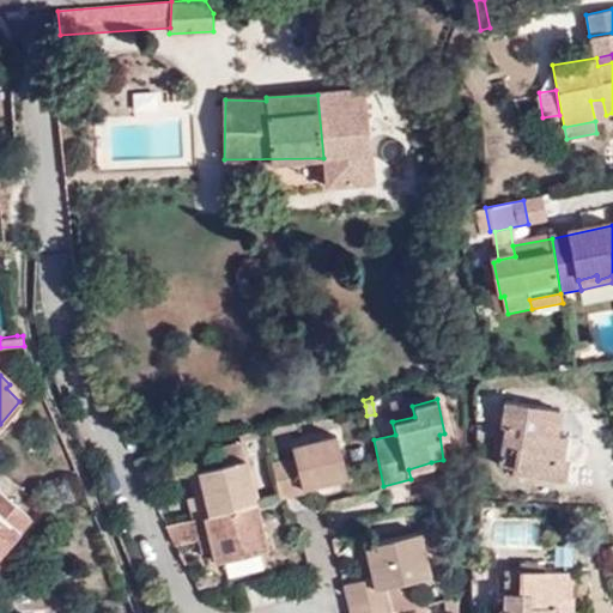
[(389,404),(393,422),(414,417),(412,406),(411,399),(389,404)]
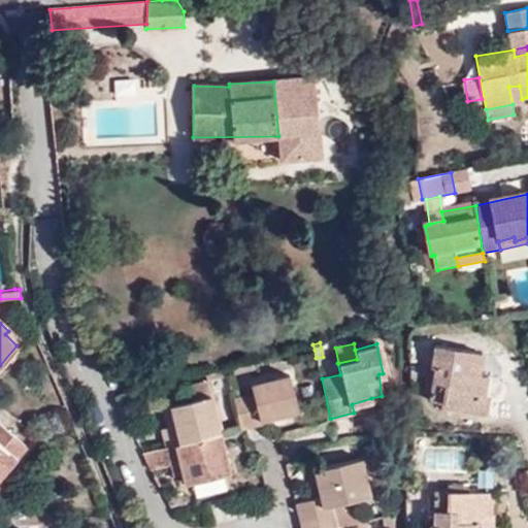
[(428,399),(441,401),(475,406),(477,396),(483,397),(483,395),(486,378),(479,377),(483,353),(432,344),(430,366),(433,367),(428,399)]
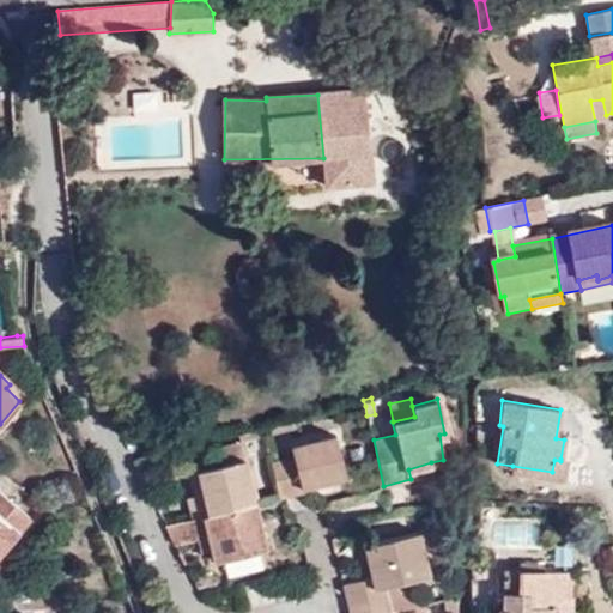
[(272,465),(280,498),(307,491),(305,490),(347,479),(337,435),(293,445),(296,457),(272,465)]
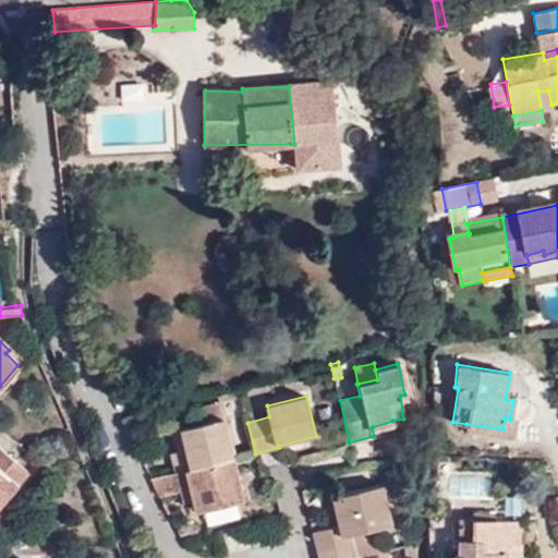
[(245,413),(240,397),(198,407),(203,423),(222,417),(245,413)]
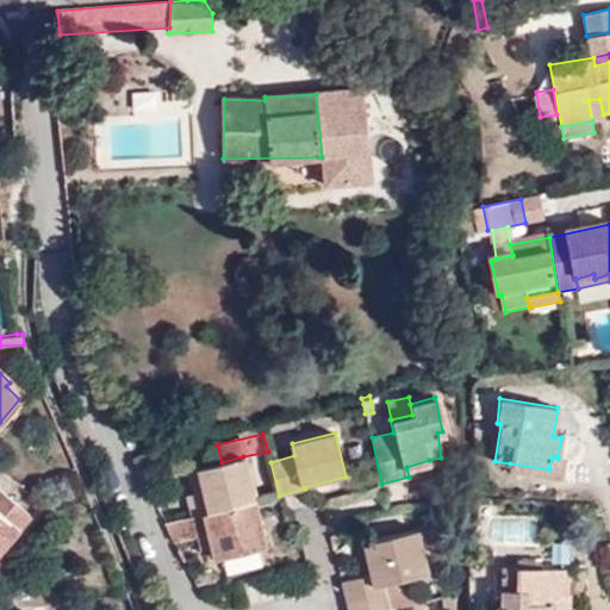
[(193,492),(197,515),(254,500),(243,456),(222,462),(198,468),(203,490),(193,492)]
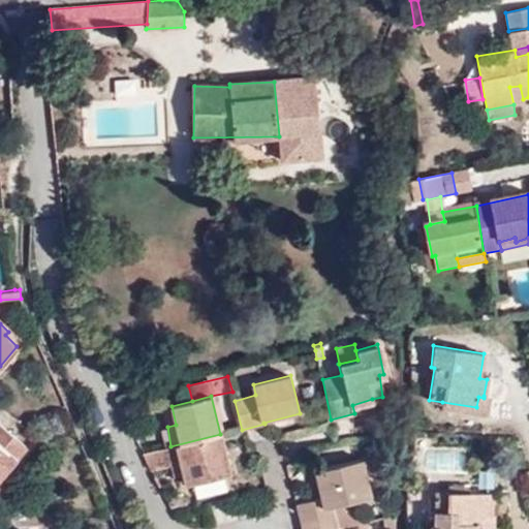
[(476,407),(442,402),(440,409),(487,416),(490,397),(484,396),(484,398),(478,397),(476,407)]
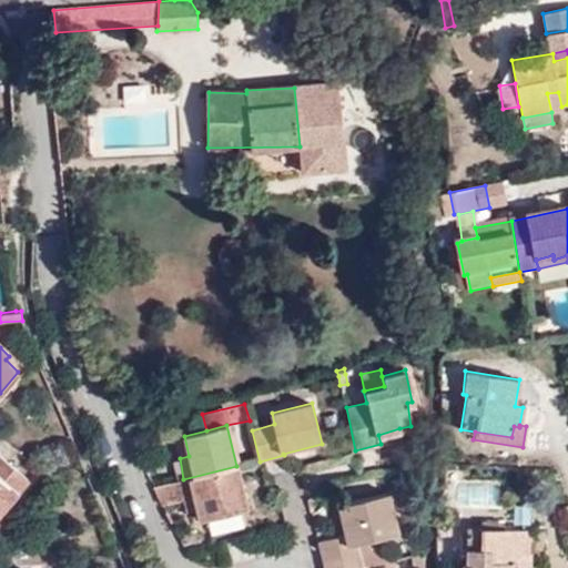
[(378,435),(381,444),(402,438),(399,428),(378,435)]
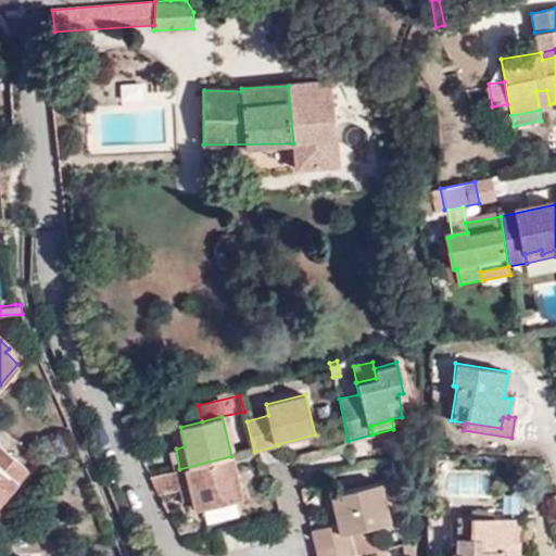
[(172,429),(176,449),(185,446),(180,427),(172,429)]
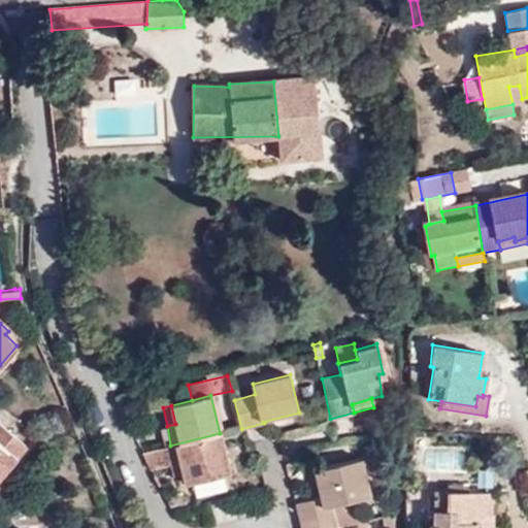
[(0,469),(1,467),(0,466),(0,460),(10,450),(19,457),(27,446),(0,422),(0,469)]
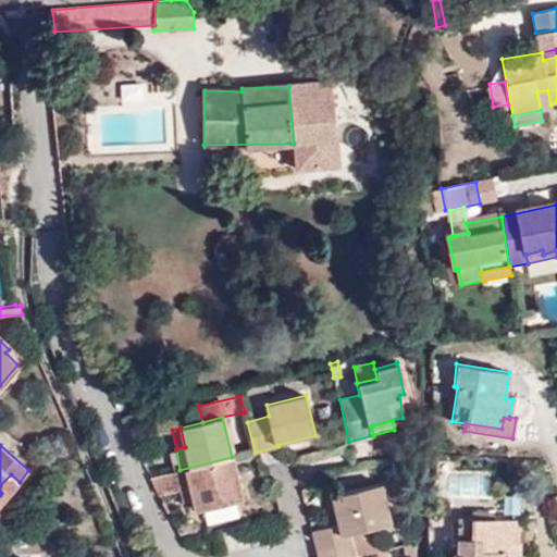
[(169,452),(173,471),(180,470),(176,449),(169,452)]
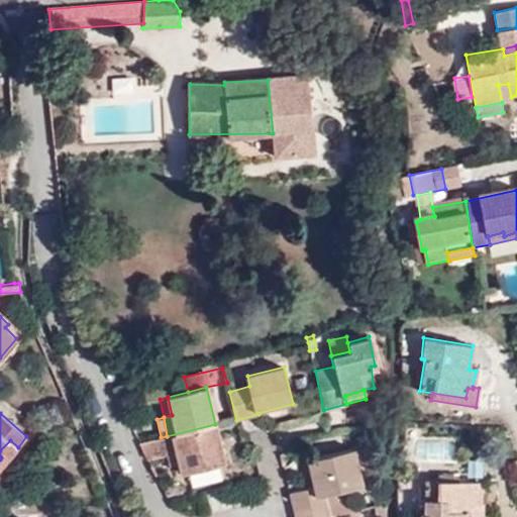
[(161,437),(144,440),(145,444),(151,455),(166,453),(176,450),(180,464),(181,473),(225,462),(215,424),(167,436),(161,437)]
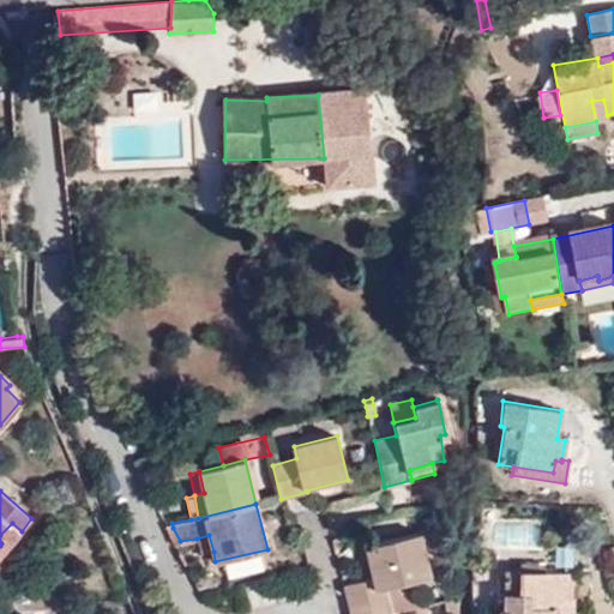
[(0,542),(1,543),(0,546),(0,553),(6,548),(22,531),(12,523),(0,535),(0,542)]
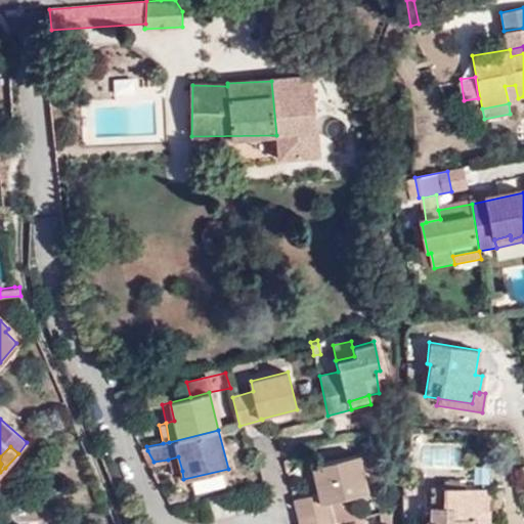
[(147,450),(146,446),(141,447),(148,463),(154,462),(147,450)]
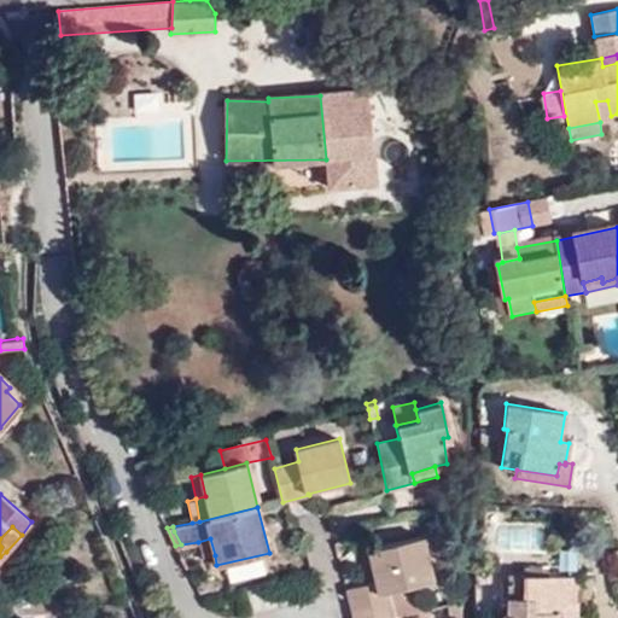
[(377,581),(349,588),(356,617),(386,617),(396,616),(389,590),(403,587),(433,578),(423,535),(369,548),(374,571),(384,569),(386,578),(377,581)]
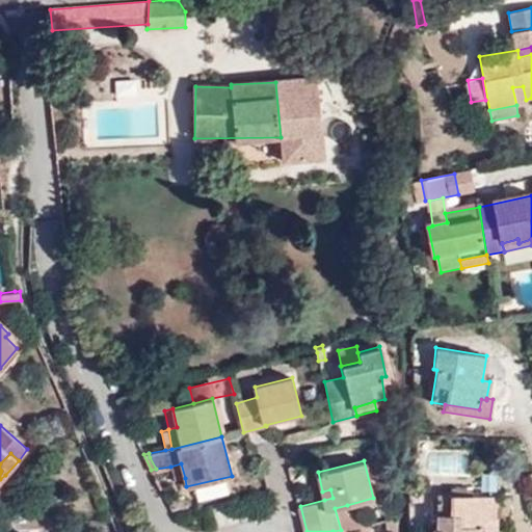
[(181,463),(170,467),(174,478),(185,478),(181,463)]
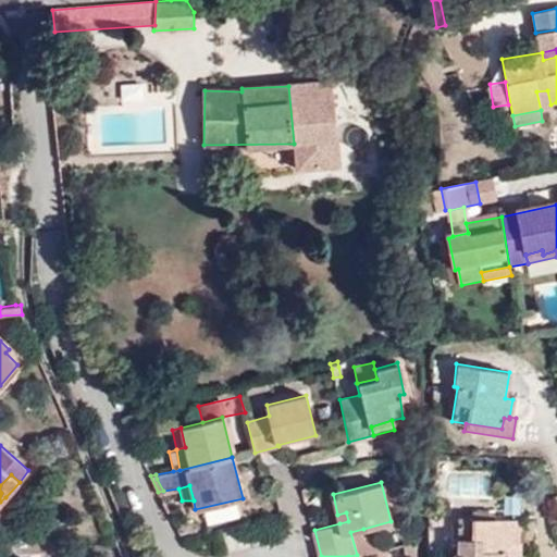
[(346,512),(337,515),(339,523),(348,521),(346,512)]
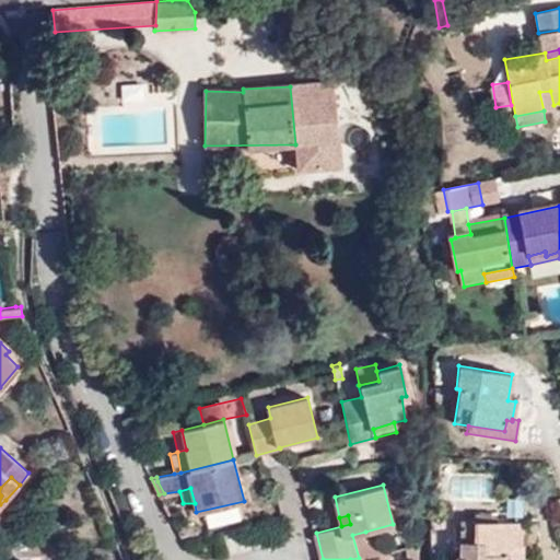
[(497,522),(475,522),(461,522),(458,556),(454,556),(453,559),(523,559),(524,545),(517,545),(517,522),(497,522)]
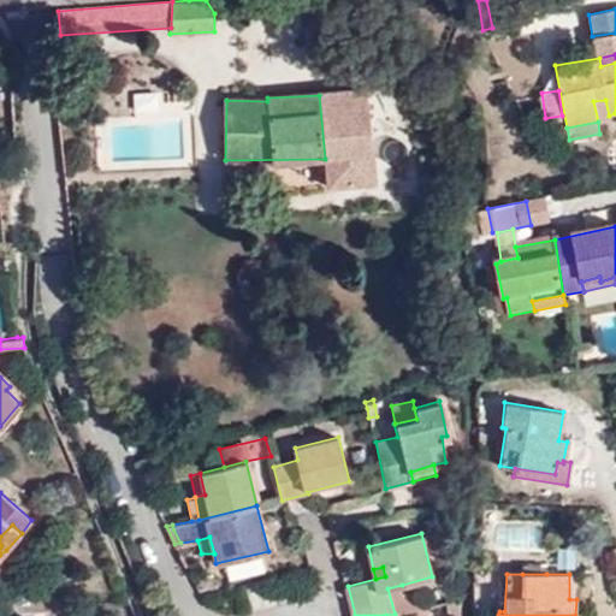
[(425,606),(420,588),(404,593),(402,585),(388,588),(395,614),(425,606)]
